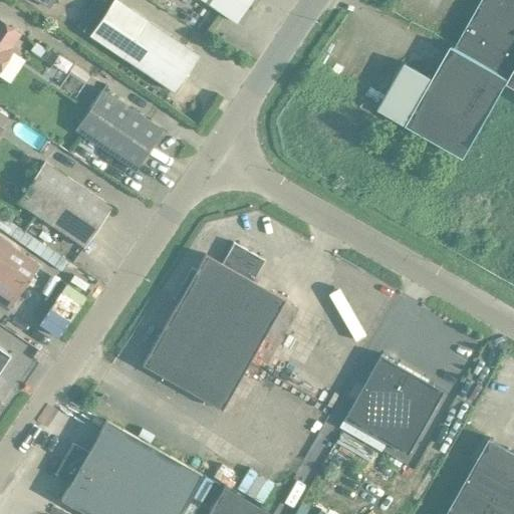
[(111,0),(88,34),(121,57),(173,91),(198,55),(115,0),(111,0)]
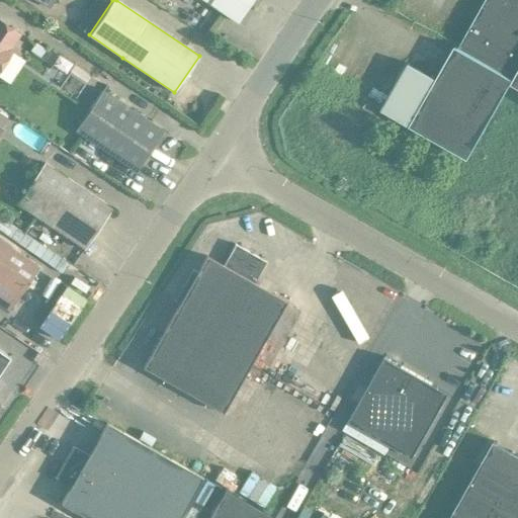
[(251,0),(203,0),(237,22),(251,0)]
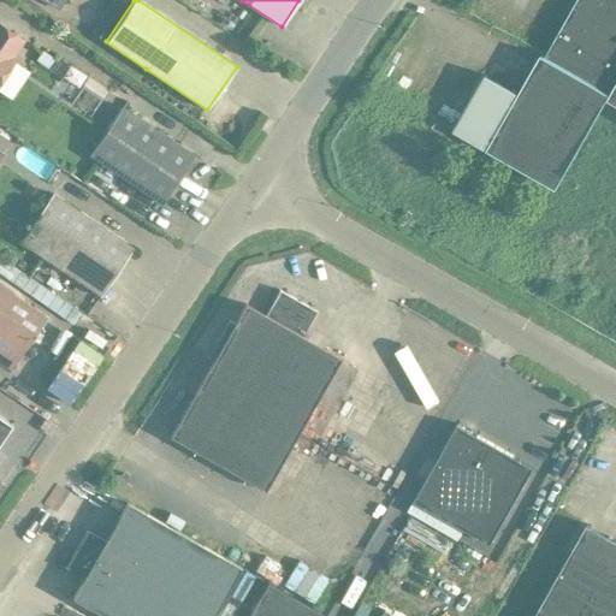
[(540,54),(486,149),(555,189),(606,99),(615,104),(615,0),(575,0),(544,57),(540,54)]
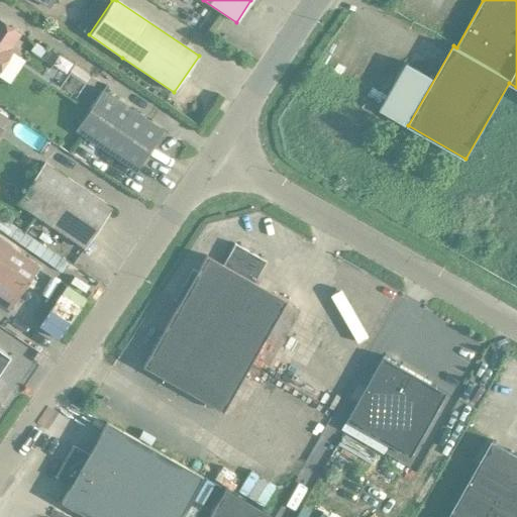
[(0,68),(11,52),(8,48),(18,33),(0,20),(0,68)]
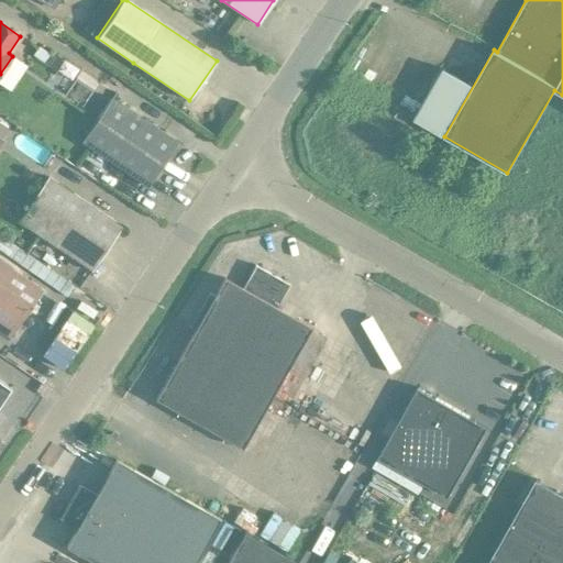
[(427,125),(459,73),(426,53),(394,106),(427,125)]
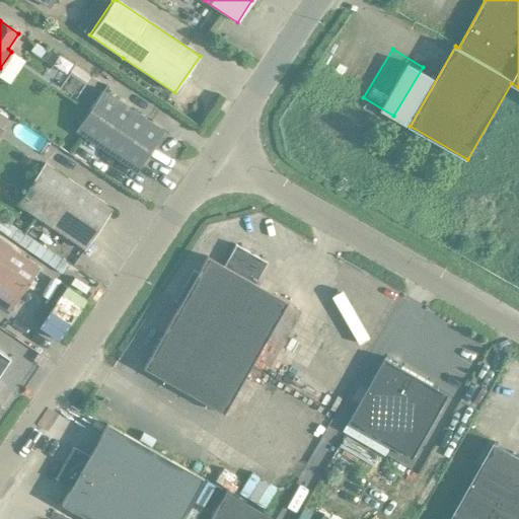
[(75,131),(136,171),(163,131),(102,90),(75,131)]
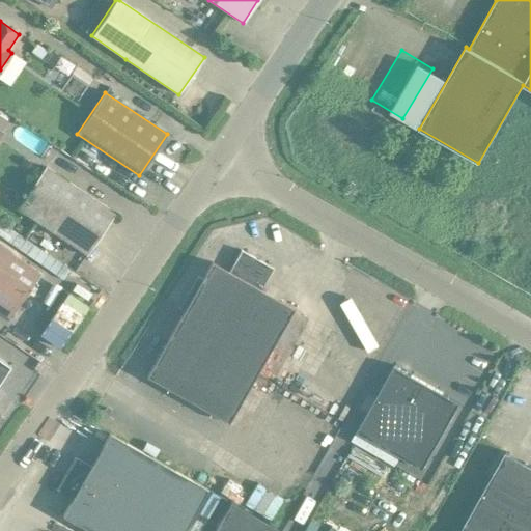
[(17,208),(86,255),(114,214),(45,167),(17,208)]
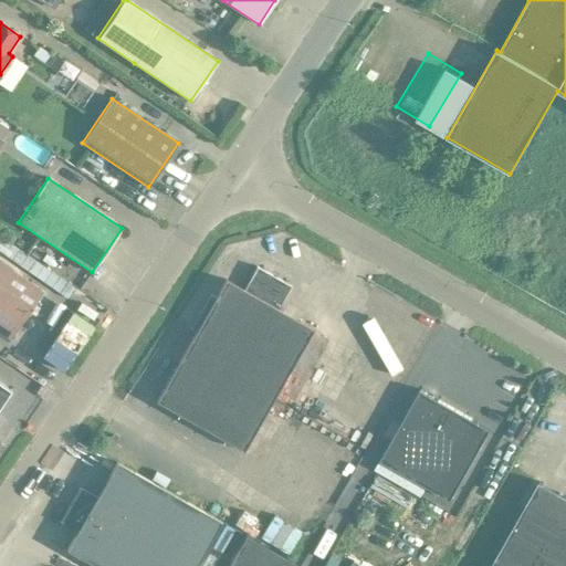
[(0,263),(0,333),(8,338),(40,291),(0,263)]
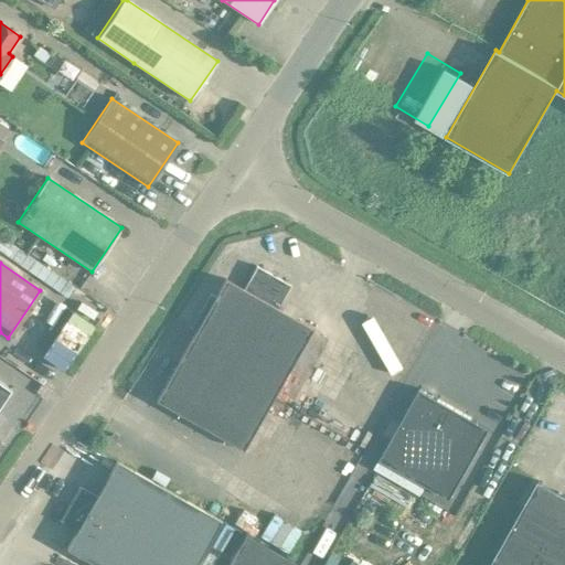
[(155,401),(243,450),(311,329),(277,308),(290,286),(255,266),(242,289),(224,278),(214,296),(209,294),(189,328),(194,331),(155,401)]
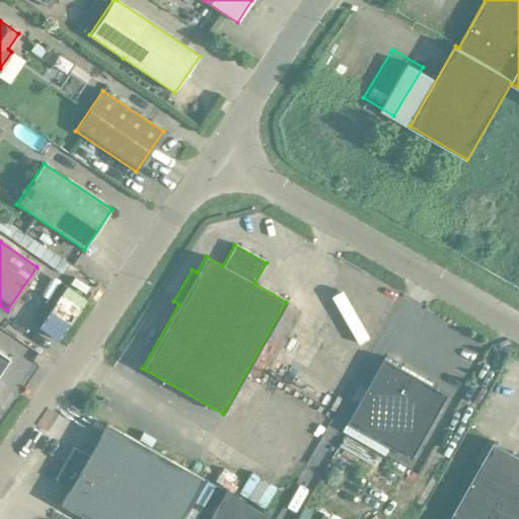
[(0,371),(9,358),(0,352),(0,371)]
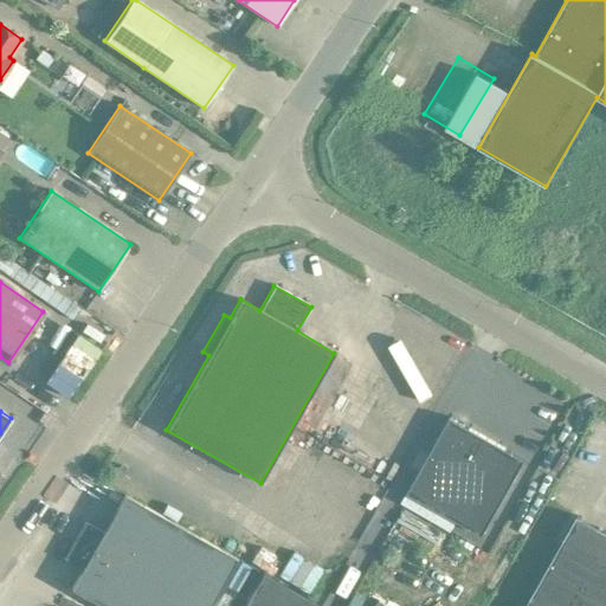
[(447,417),(406,489),(485,534),(527,462),(447,417)]
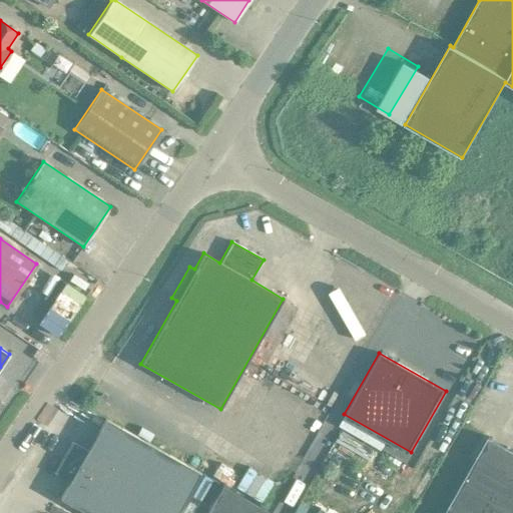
[(446,424),(457,405),(446,399),(435,418),(446,424)]
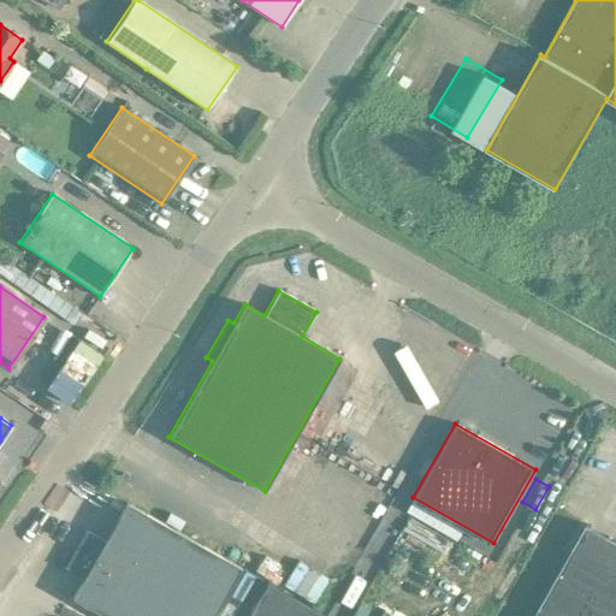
[(71,598),(102,615),(212,615),(240,568),(126,503),(105,540),(86,529),(64,568),(83,579),(71,598)]
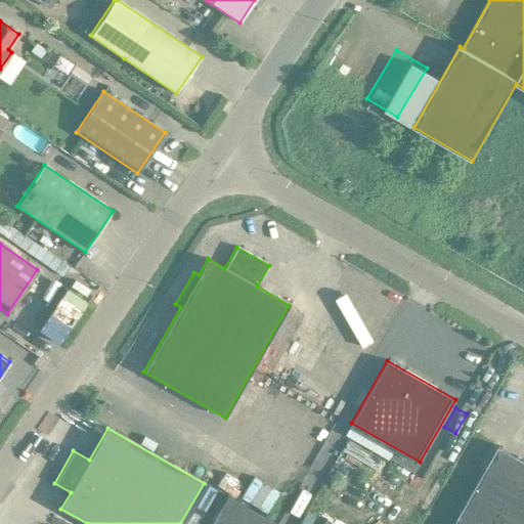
[(523,523),(523,460),(498,446),(453,523),(523,523)]
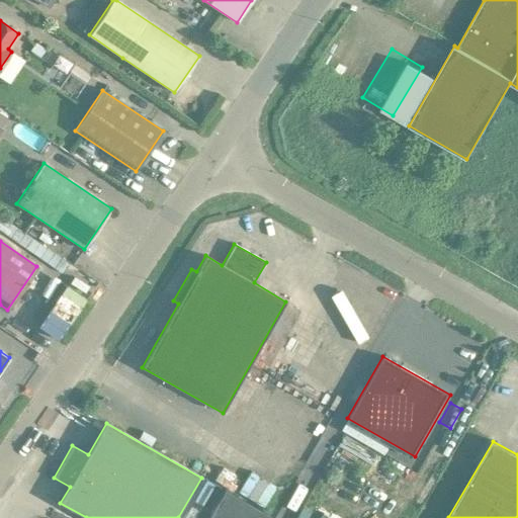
[(273,517),(224,490),(206,517),(273,517)]
